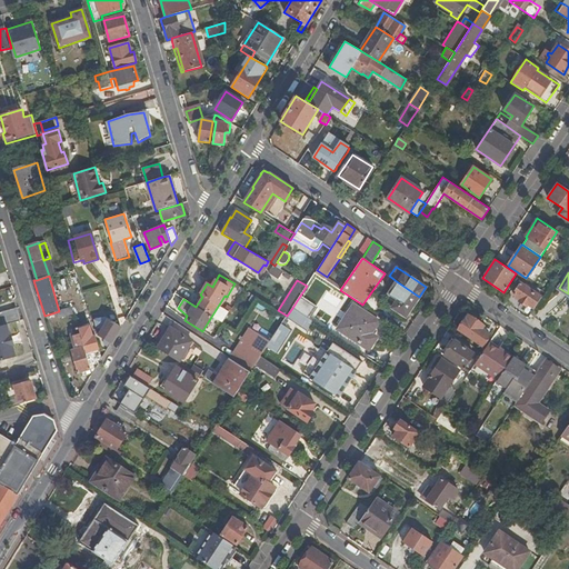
[(398,282),(396,281),(388,292),(398,299),(392,308),(406,317),(419,297),(398,282)]
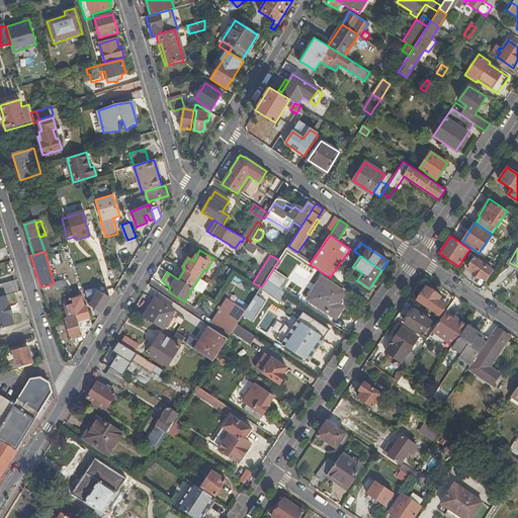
[(487,280),(493,270),(489,267),(475,258),(467,268),(476,273),(475,275),(479,278),(481,276),(487,280)]
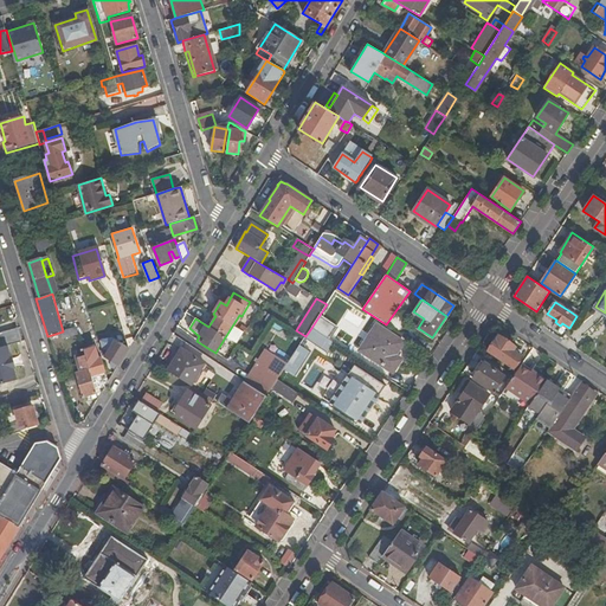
[(311,328),(328,339),(335,326),(320,315),(311,328)]
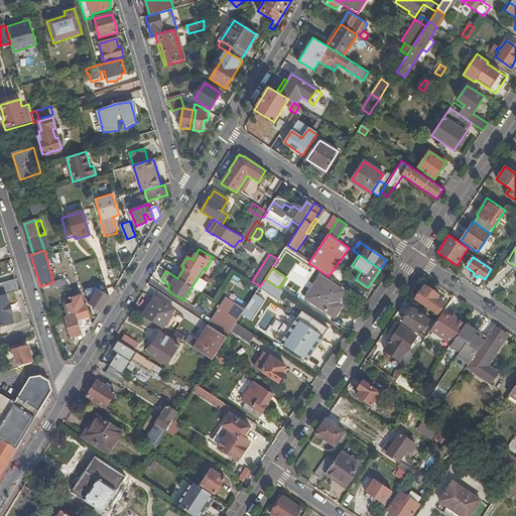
[(329,312),(336,302),(343,291),(320,277),(307,298),(329,312)]
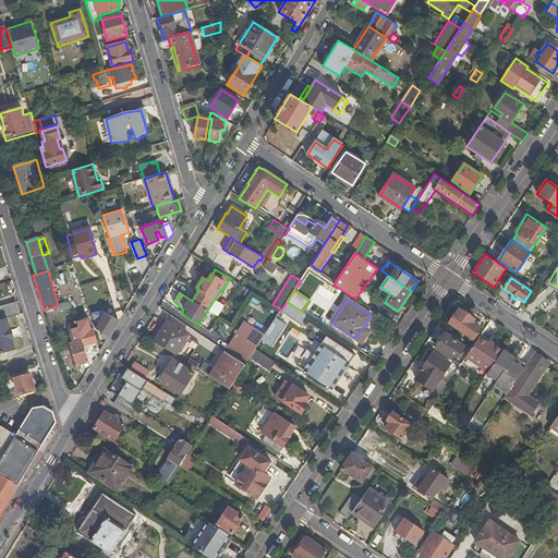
[(0,319),(7,318),(20,315),(16,302),(0,306),(0,319)]
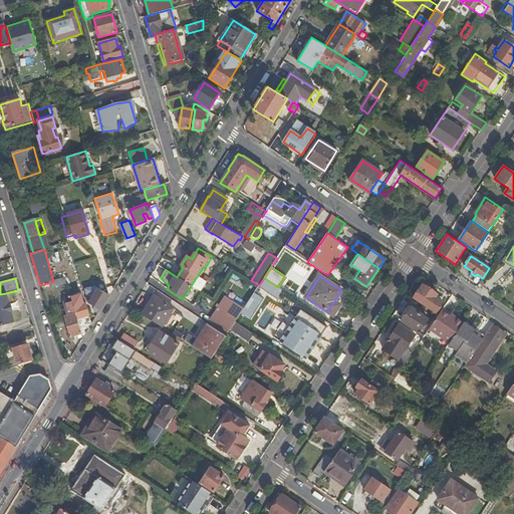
[(67,284),(65,278),(52,282),(54,288),(67,284)]
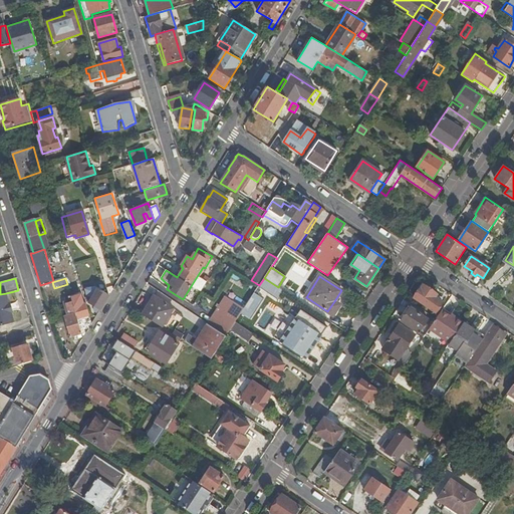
[(264,278),(259,285),(259,286),(278,298),(283,290),(278,287),(264,278)]
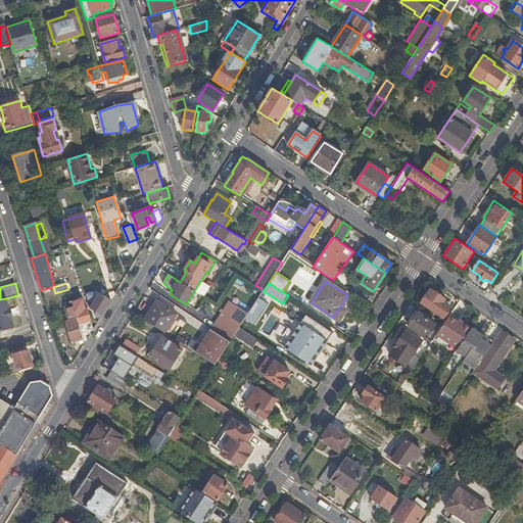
[(450,307),(443,302),(445,299),(431,289),(422,303),(443,318),(450,307)]
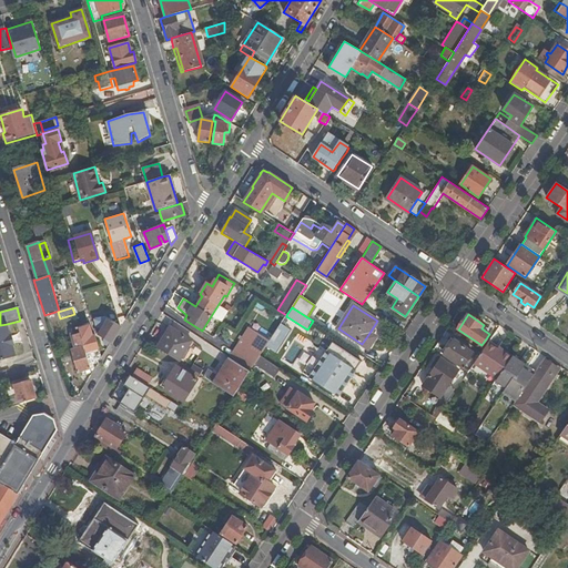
[(98,335),(111,343),(121,327),(104,317),(94,321),(97,327),(98,327),(101,330),(98,335)]
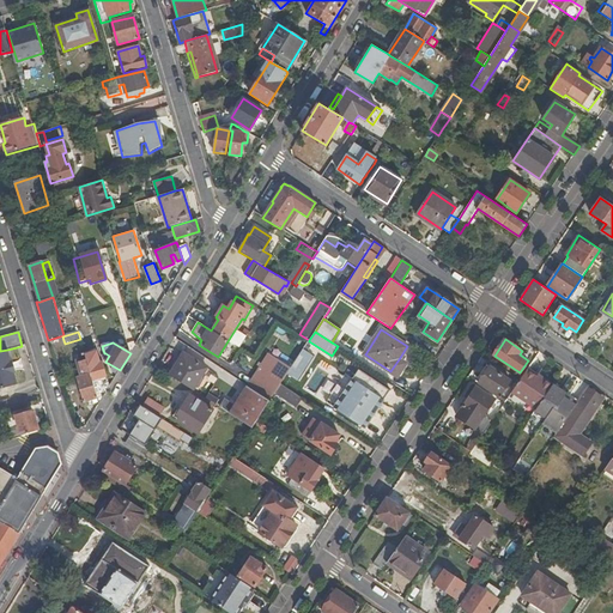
[(11,362),(7,350),(0,351),(0,389),(17,386),(13,372),(14,371),(12,362),(11,362)]
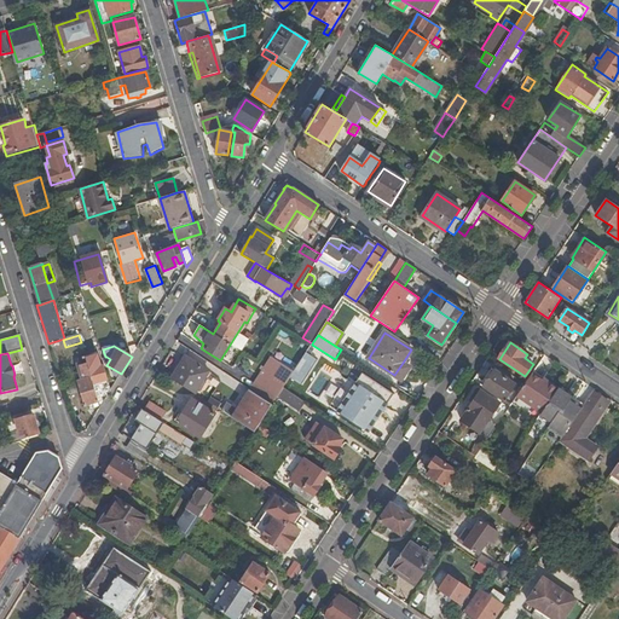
[(185,357),(171,380),(195,394),(208,372),(185,357)]
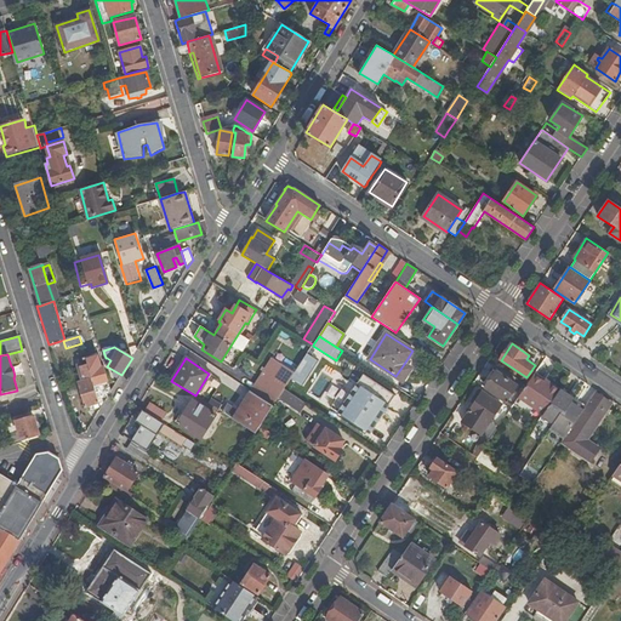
[(411,368),(404,364),(396,376),(403,381),(411,368)]
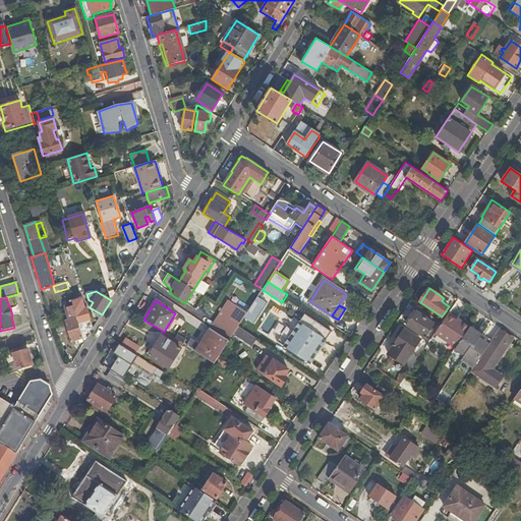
[(71,342),(83,339),(82,337),(75,311),(73,306),(67,308),(70,320),(64,322),(71,342)]
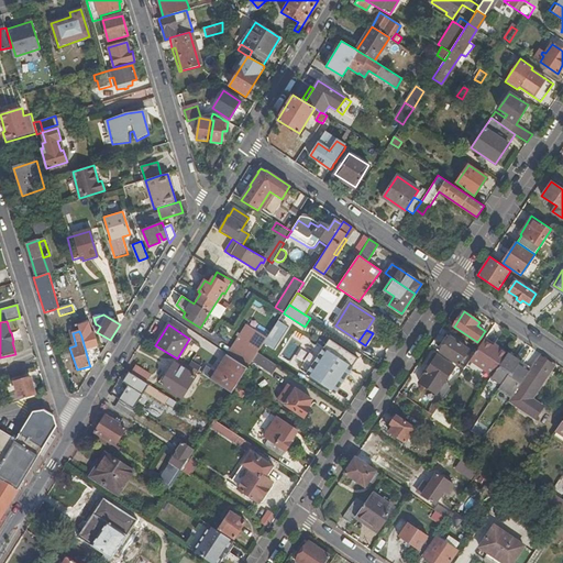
[(92,348),(98,346),(95,333),(81,337),(89,364),(97,362),(92,348)]
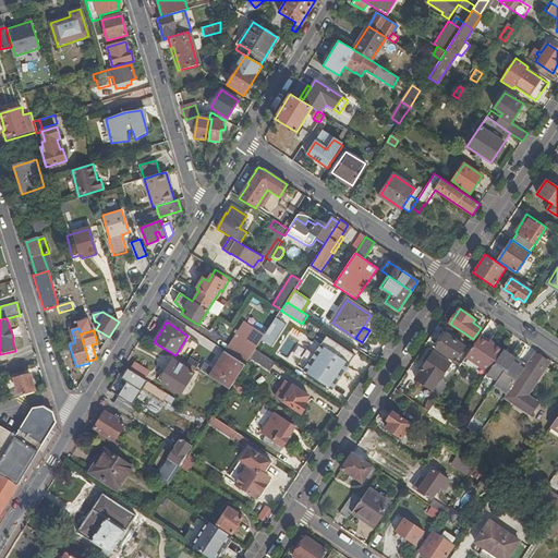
[(446,334),(436,350),(455,363),(465,347),(446,334)]
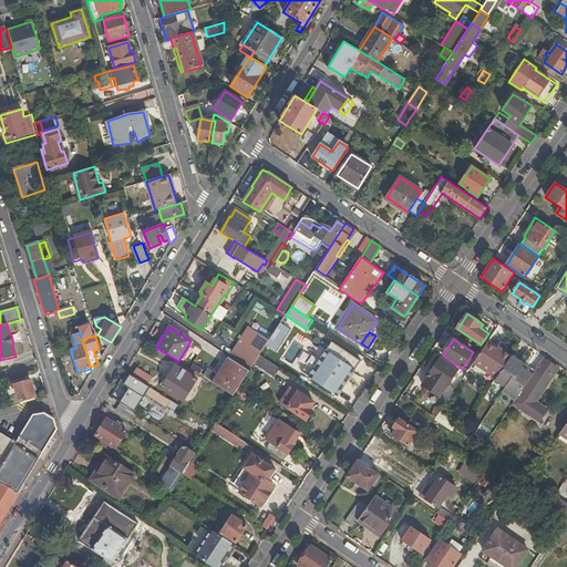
[(264,349),(249,340),(239,354),(232,350),(228,357),(229,357),(249,370),(254,364),(258,358),(259,356),(264,349)]
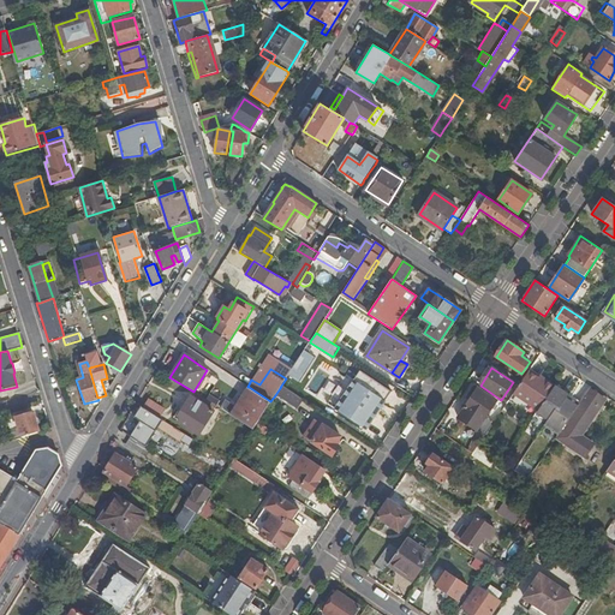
[(539,410),(555,386),(545,378),(544,381),(538,376),(529,370),(521,382),(514,393),(539,410)]
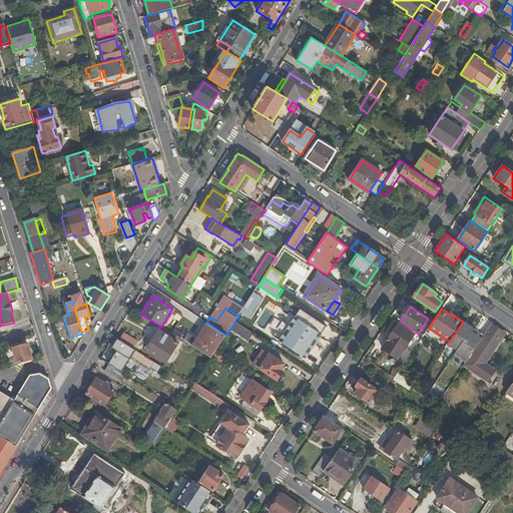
[(289,315),(273,338),(305,360),(327,328),(300,311),(295,319),(289,315)]
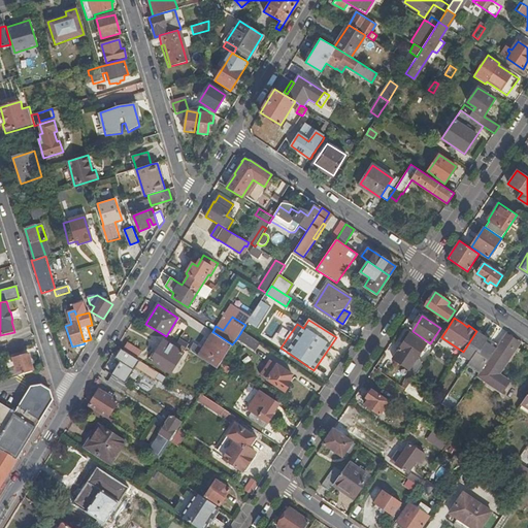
[(480,372),(497,347),(487,339),(489,336),(477,329),(476,331),(463,352),(461,355),(472,362),(470,365),(480,372)]
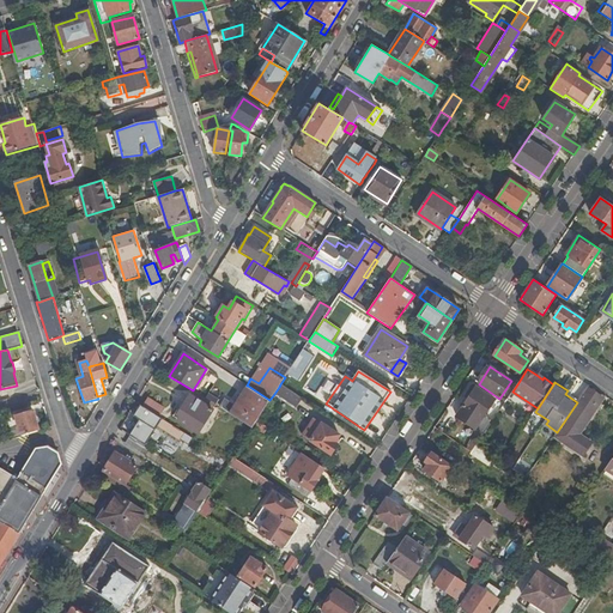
[(279,387),(274,394),(297,408),(303,400),(280,384),(279,387)]
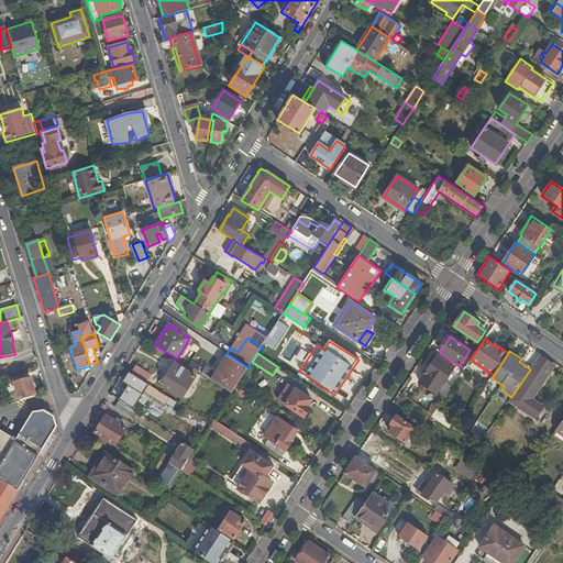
[(247,367),(228,354),(216,373),(206,367),(201,374),(231,394),(232,393),(236,385),(247,367)]
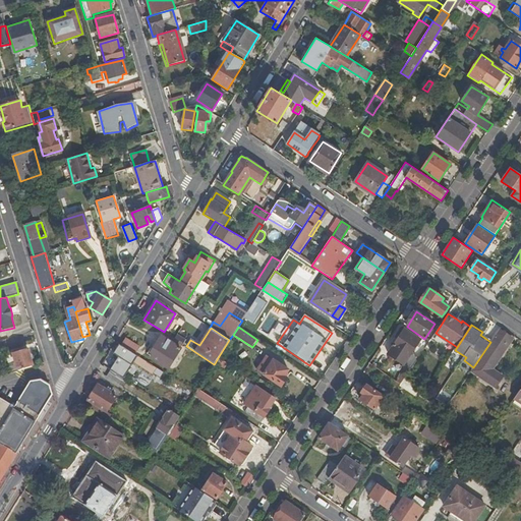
[(389,354),(403,364),(420,340),(405,329),(393,346),(394,346),(389,354)]
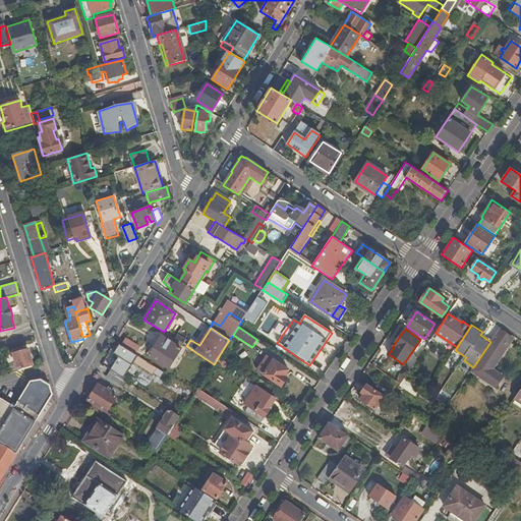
[(512,337),(499,329),(490,342),(473,367),(471,371),(494,387),(502,374),(491,367),(512,337)]
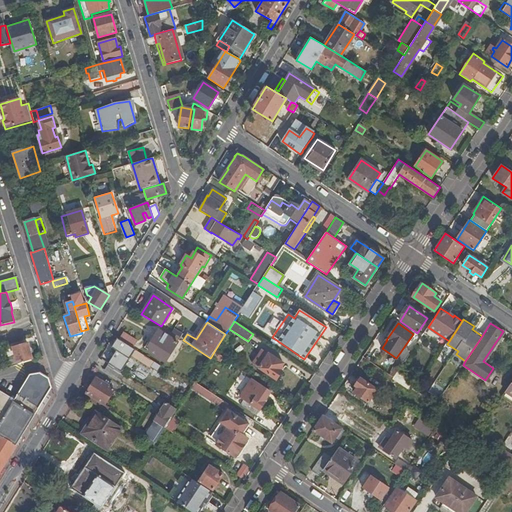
[(148,347),(151,348),(149,351),(166,361),(178,342),(159,330),(148,347)]
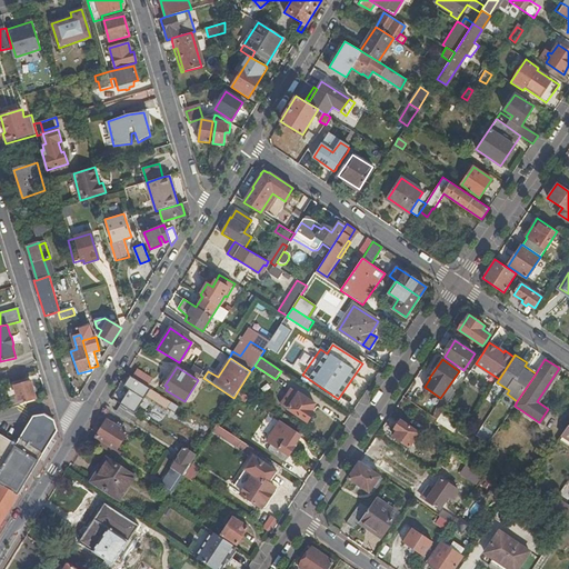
[(131,397),(117,387),(110,398),(121,406),(136,413),(146,396),(150,389),(130,376),(123,387),(135,393),(131,397)]
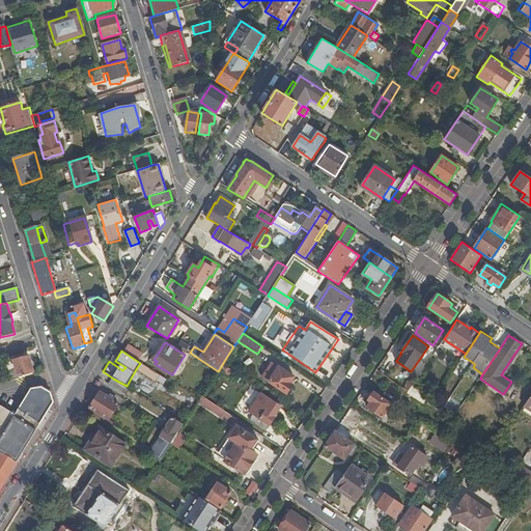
[(19,378),(34,373),(28,356),(14,360),(14,363),(19,378)]
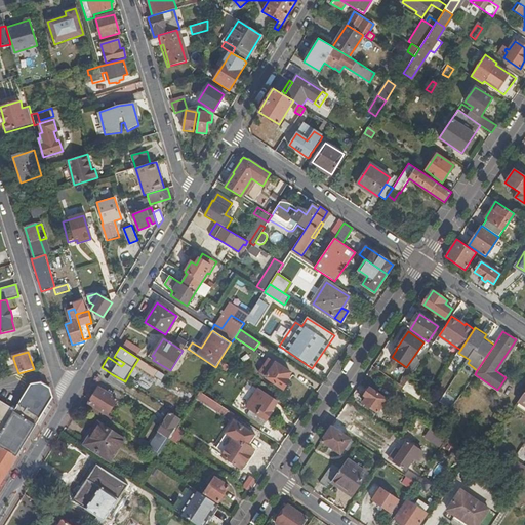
[(11,375),(18,373),(13,359),(6,361),(11,375)]
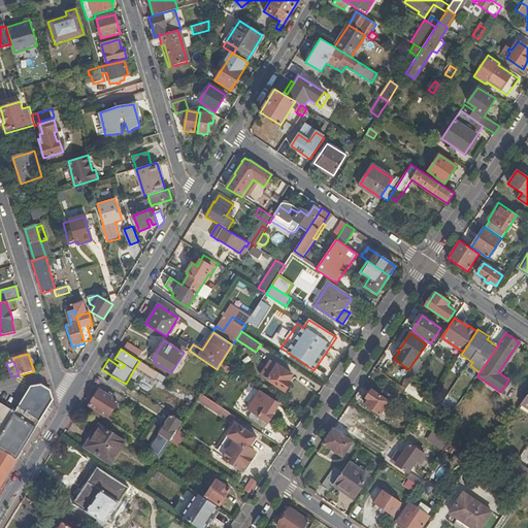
[(152,369),(139,361),(135,367),(147,375),(152,369)]
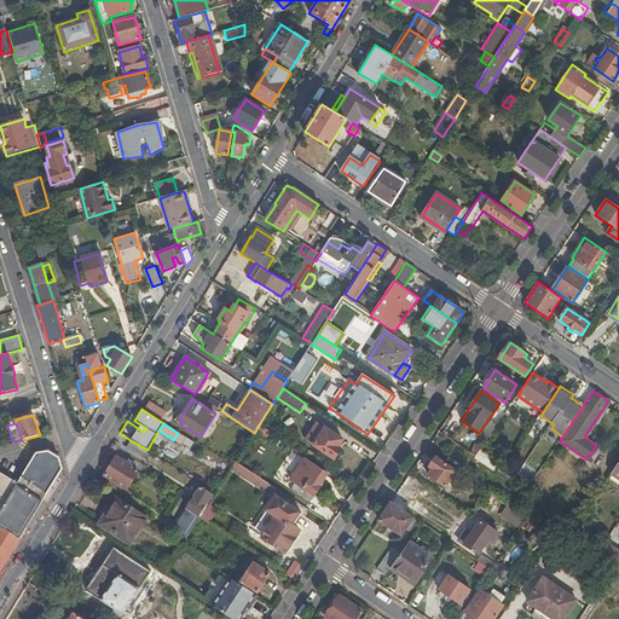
[(260,423),(255,432),(266,439),(272,432),(260,423)]
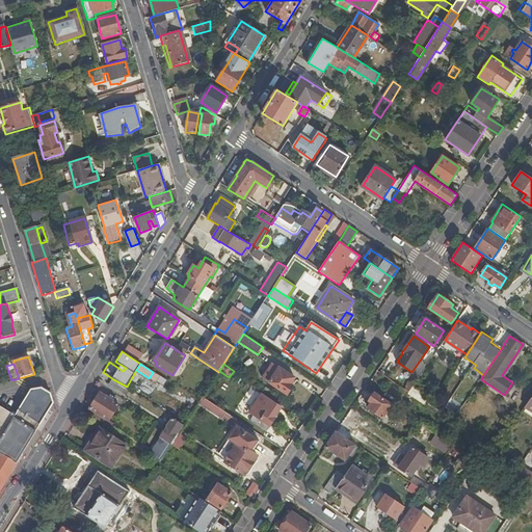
[(294,377),(272,364),(262,378),(287,395),(293,387),(290,384),(294,377)]
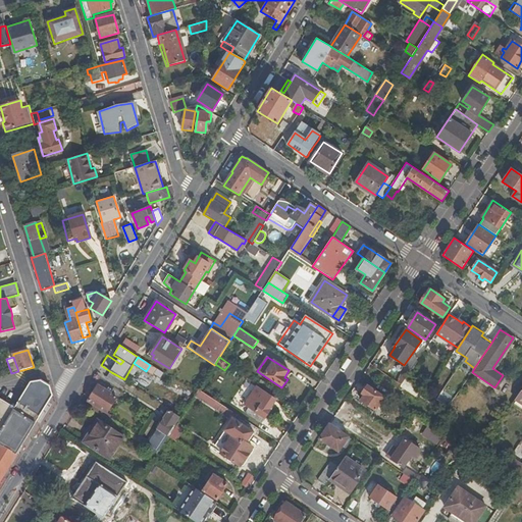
[(233,376),(239,369),(229,364),(224,370),(233,376)]
